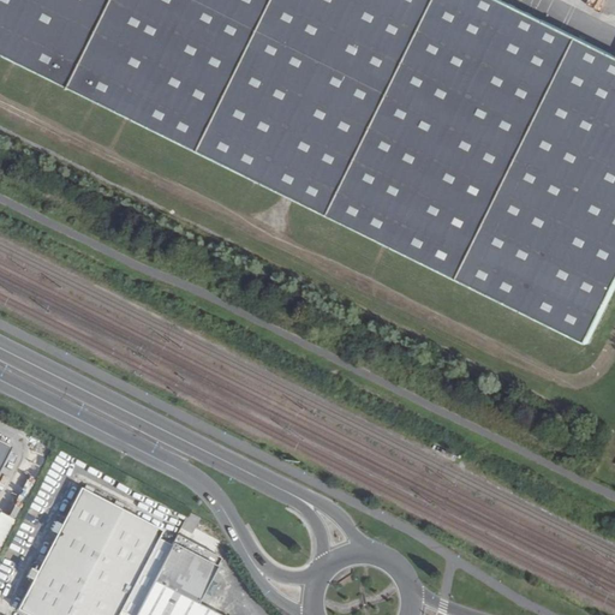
[(614,55),(502,0),(0,0),(0,53),(589,344),(614,290),(614,55)]
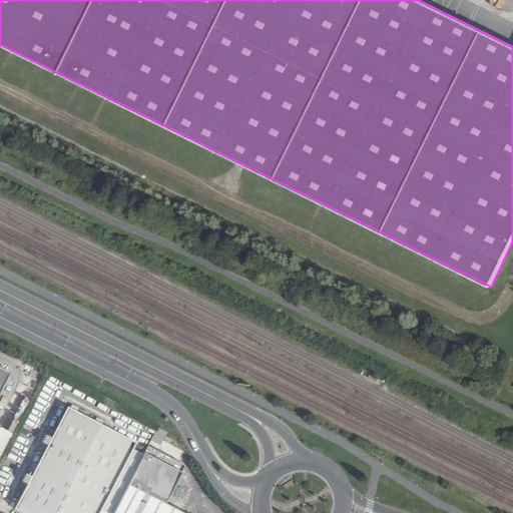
[(0,391),(9,374),(0,369),(0,391)]
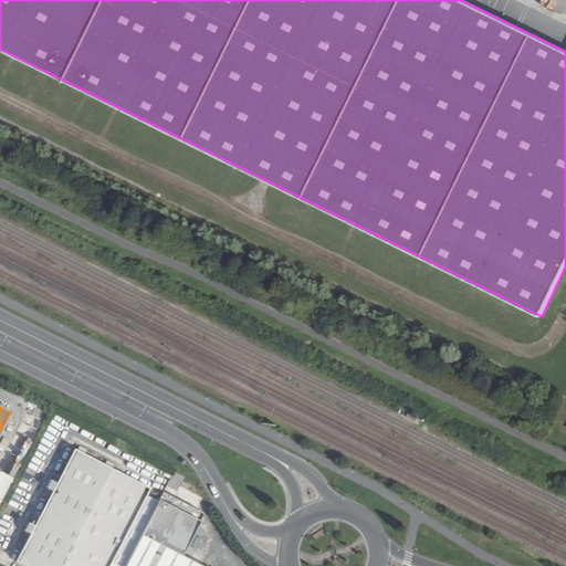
[(149,490),(74,451),(17,562),(24,565),(114,565),(111,564),(149,490)]
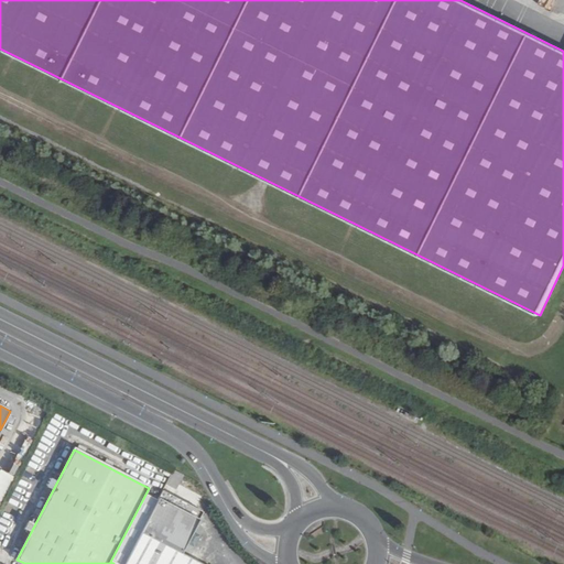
[(0,507),(11,473),(0,469),(0,507)]
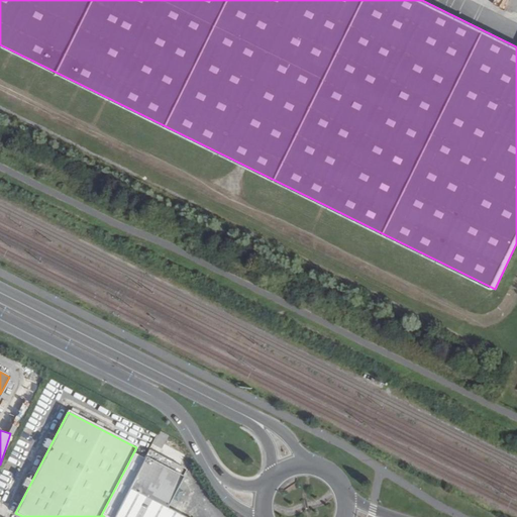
[(160,430),(152,444),(162,449),(169,435),(160,430)]
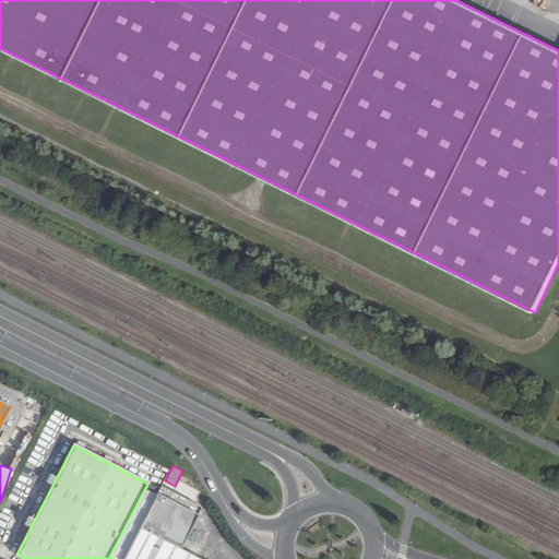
[(157,495),(139,528),(179,550),(186,538),(192,542),(198,532),(190,528),(201,508),(162,487),(157,495)]
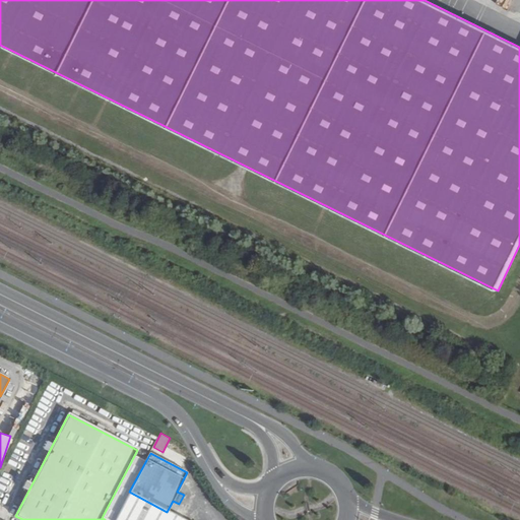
[(114,519),(183,519),(167,512),(129,492),(114,519)]
